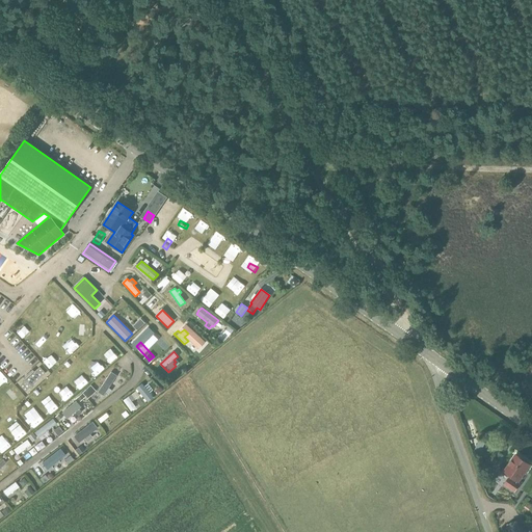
[(110,356),(103,363),(111,371),(118,365),(110,356)]
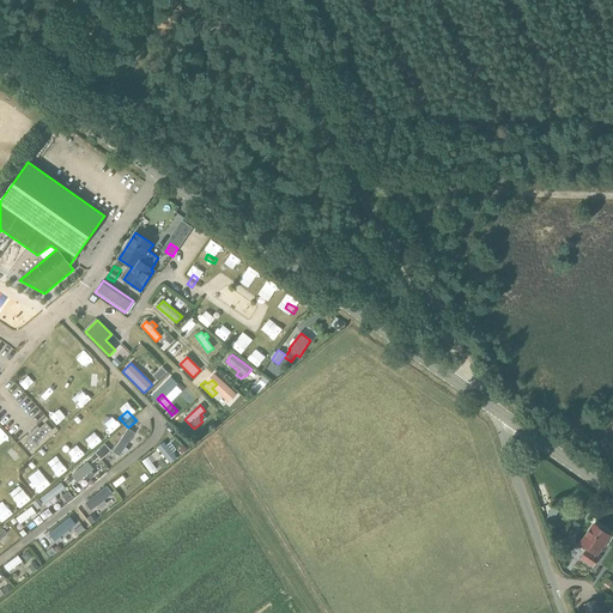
[(0,425),(0,434),(5,438),(13,430),(4,422),(0,425)]
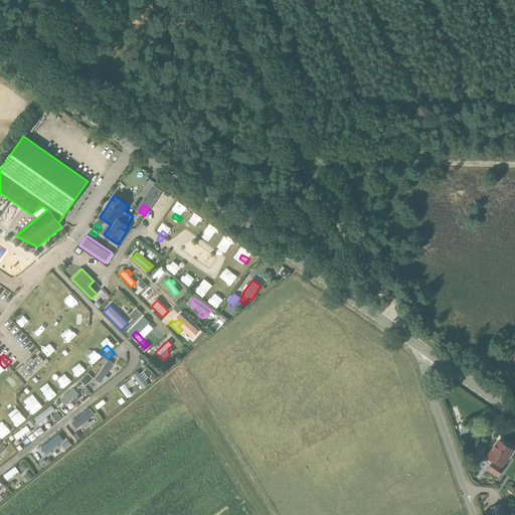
[(24,379),(43,362),(38,355),(19,373),(24,379)]
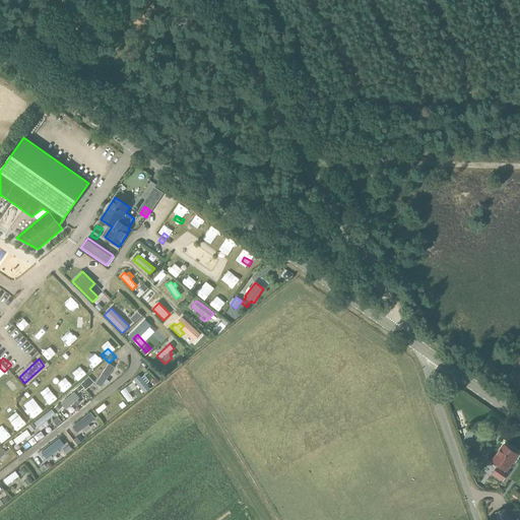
[(106,380),(114,367),(108,364),(94,383),(101,387),(103,384),(106,386),(109,382),(106,380)]
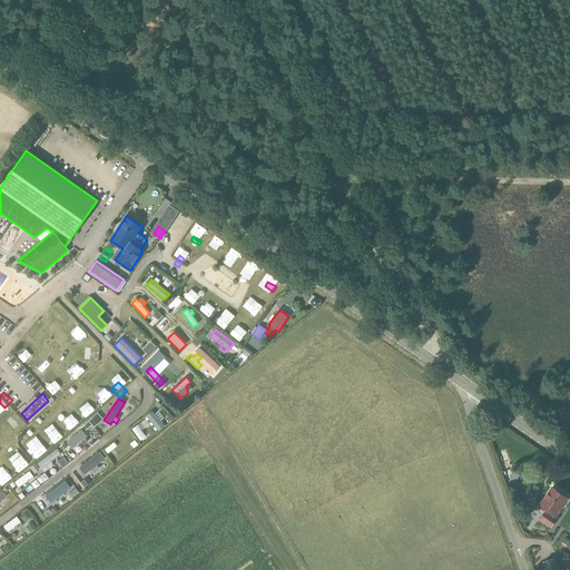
[(84,405),(74,413),(85,426),(95,419),(84,405)]
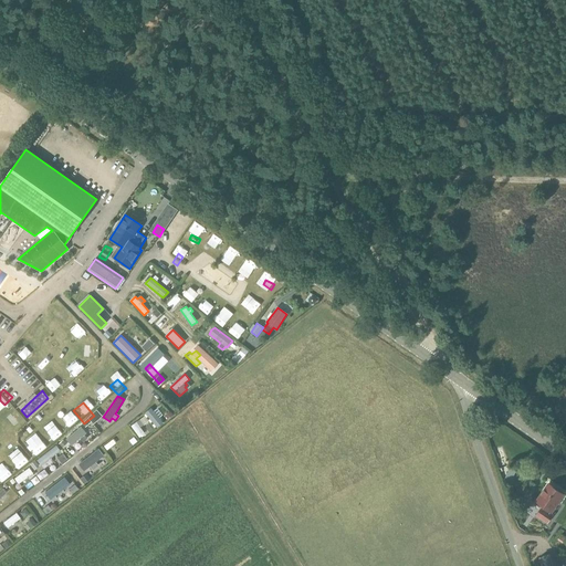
[(150,409),(145,413),(156,428),(163,422),(150,409)]
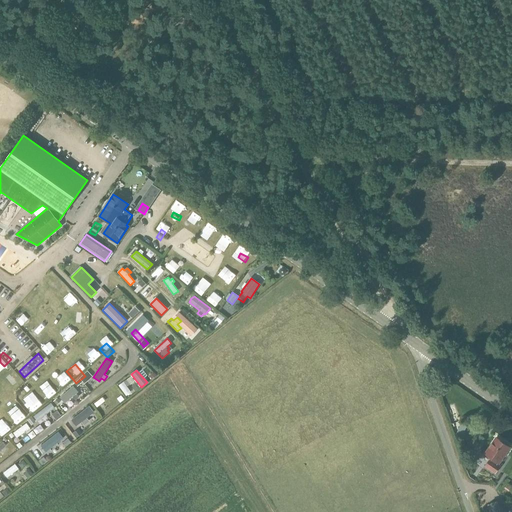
[(86,377),(77,385),(83,391),(92,383),(86,377)]
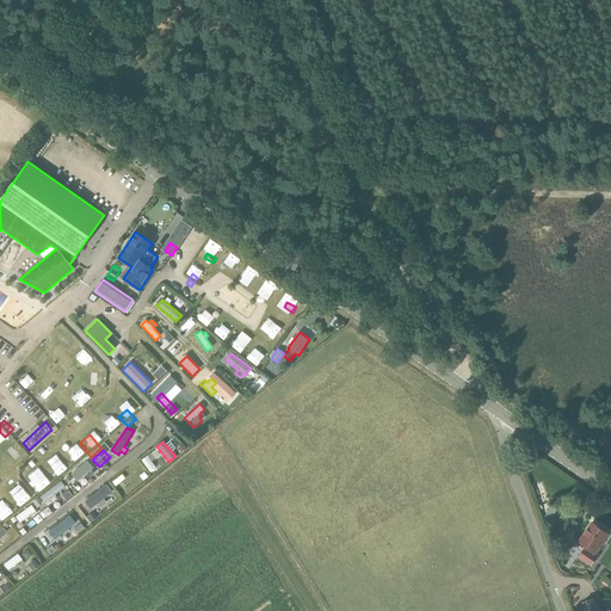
[(150,462),(154,460),(150,454),(141,461),(150,473),(155,468),(150,462)]
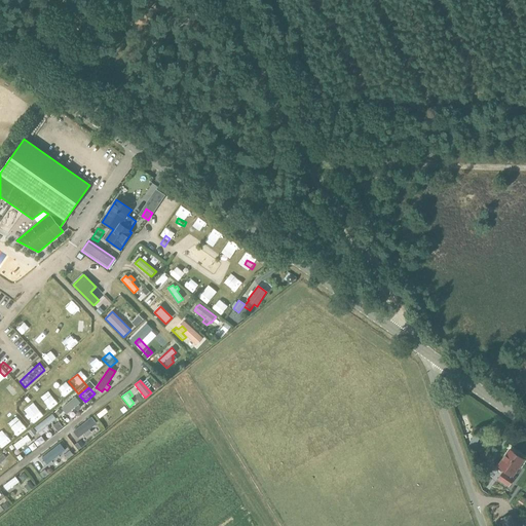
[(74,397),(61,409),(66,414),(74,407),(77,411),(80,408),(77,404),(79,403),(74,397)]
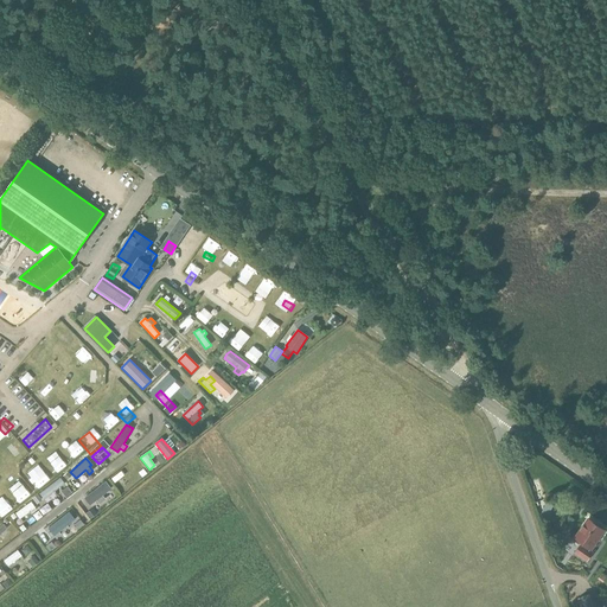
[(56,461),(46,467),(56,483),(65,477),(56,461)]
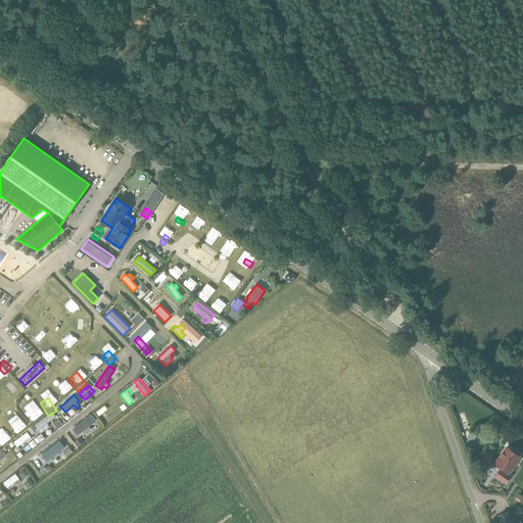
[(112,399),(101,409),(104,413),(110,408),(111,411),(115,408),(113,406),(115,403),(112,399)]
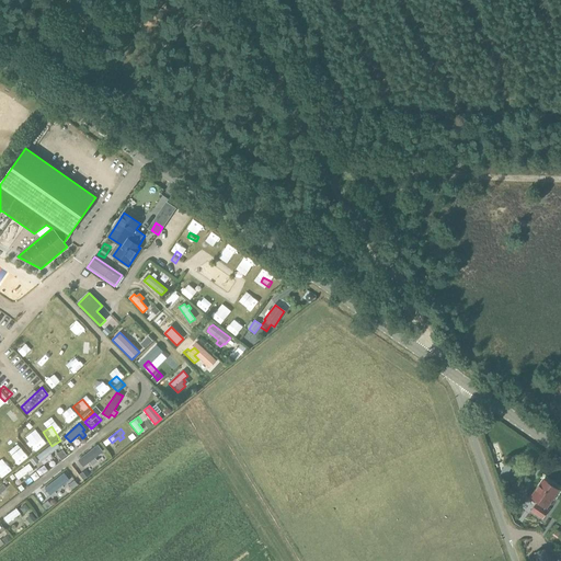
[(37,458),(46,450),(38,442),(30,449),(37,458)]
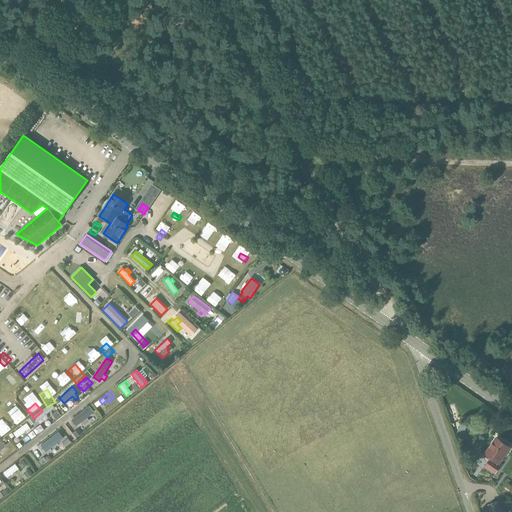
[(89,407),(71,421),(75,426),(93,412),(89,407)]
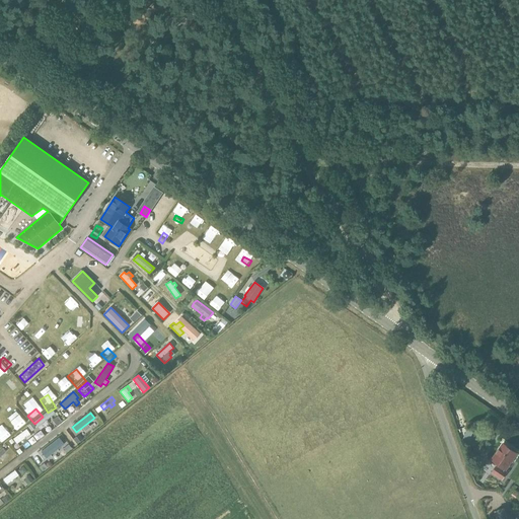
[(43,419),(33,428),(36,431),(38,430),(40,432),(44,429),(42,427),(46,422),(43,419)]
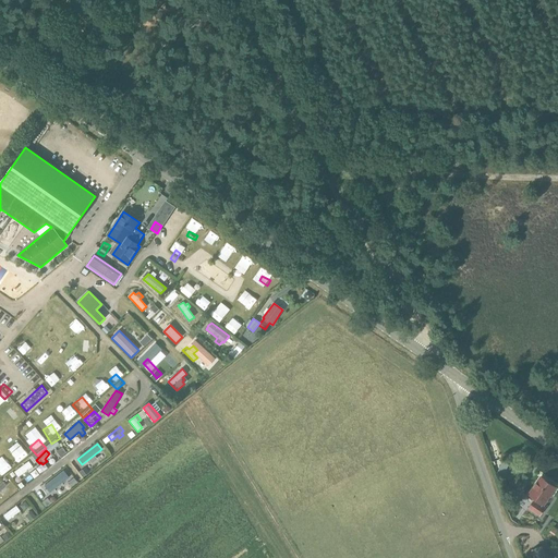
[(28,462),(14,472),(17,477),(32,466),(28,462)]
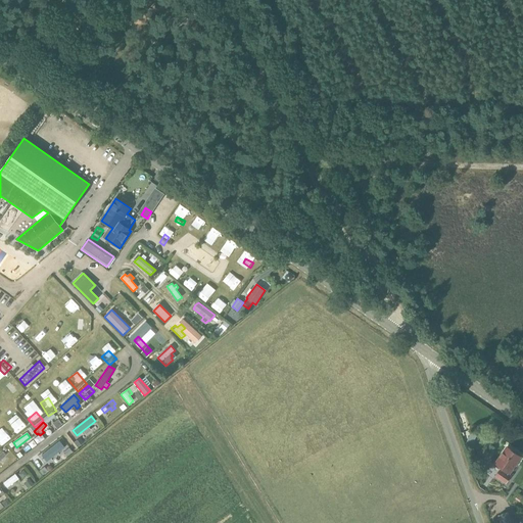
[(16,456),(31,446),(28,440),(13,449),(16,456)]
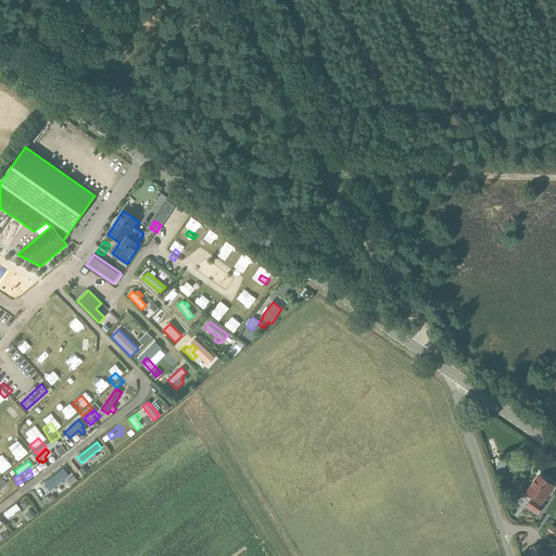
[(68,477),(62,470),(43,484),(49,492),(68,477)]
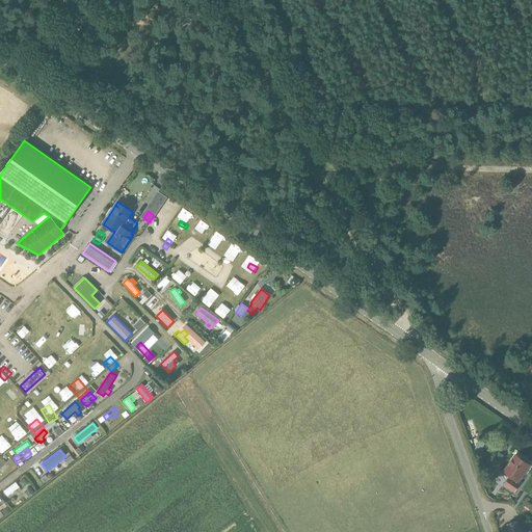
[(510,475),(503,485),(514,493),(520,485),(517,483),(519,481),(529,466),(514,455),(504,471),(510,475)]
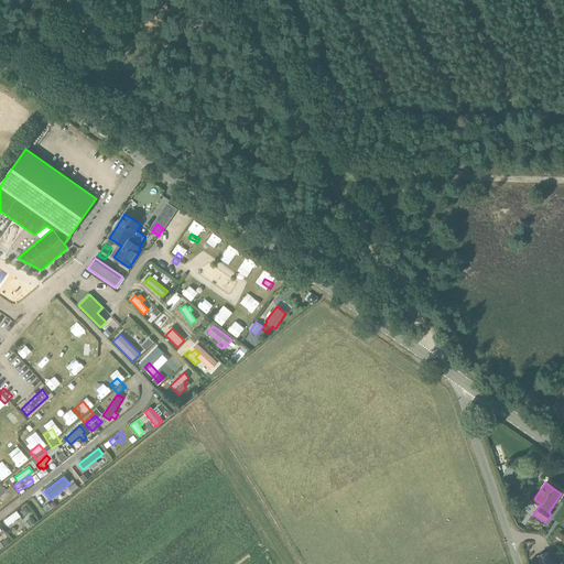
[(15,511),(3,521),(7,525),(20,517),(15,511)]
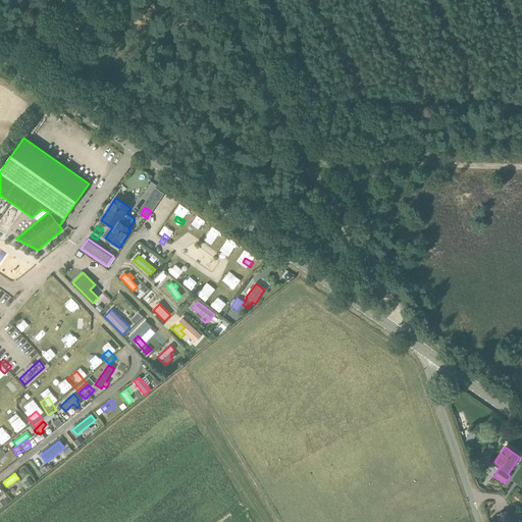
[(513,521),(510,511),(498,515),(500,521),(513,521)]
